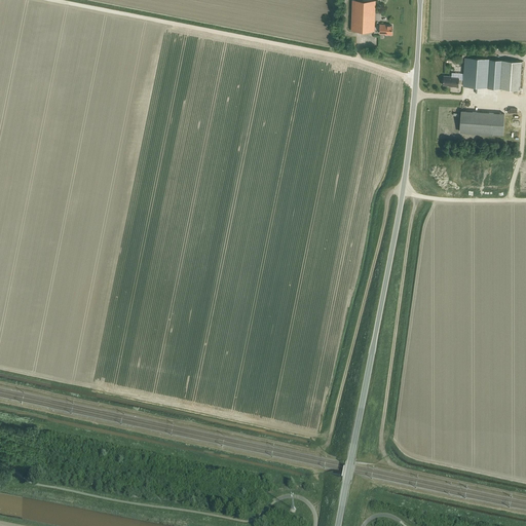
[(375,1),(355,0),(351,0),(351,30),(374,31),(374,30),(379,30),(379,27),(374,27),(375,1)]
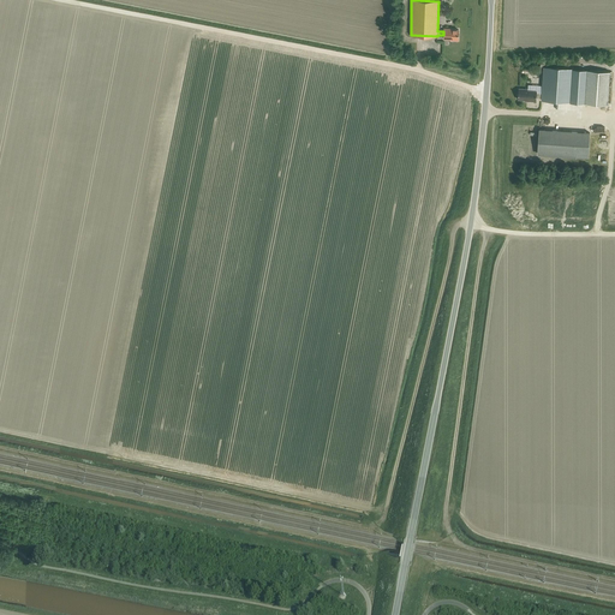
[(443,31),(443,35),(443,39),(451,39),(451,41),(458,41),(459,30),(451,29),(443,28),(443,31)]
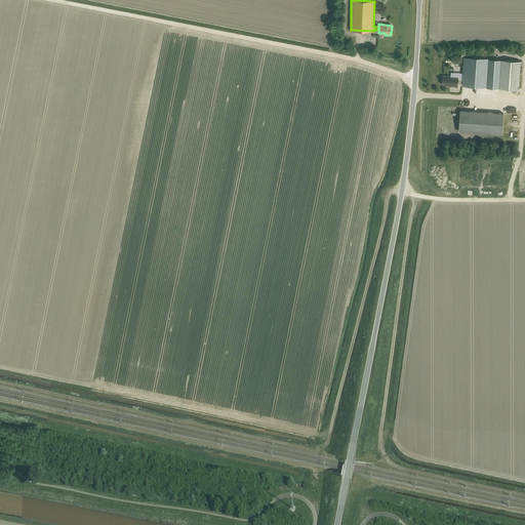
[(490,59),(465,57),(462,79),(462,84),(462,85),(488,87),(490,59)]
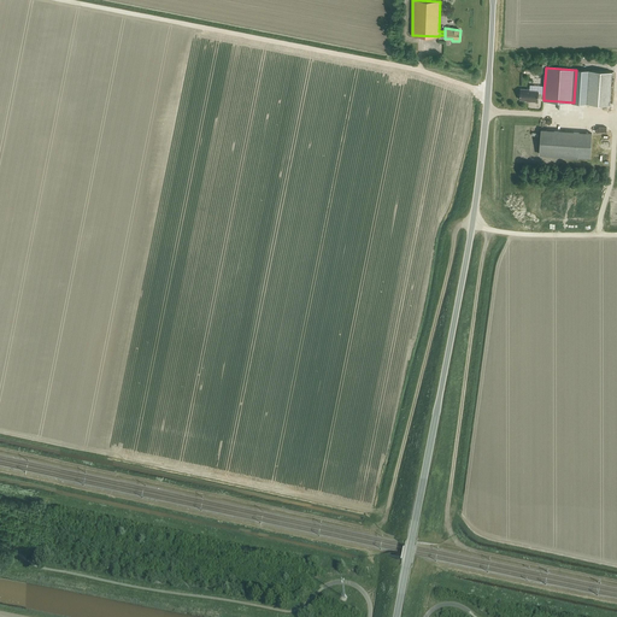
[(591,70),(576,70),(574,103),(588,104),(591,70)]
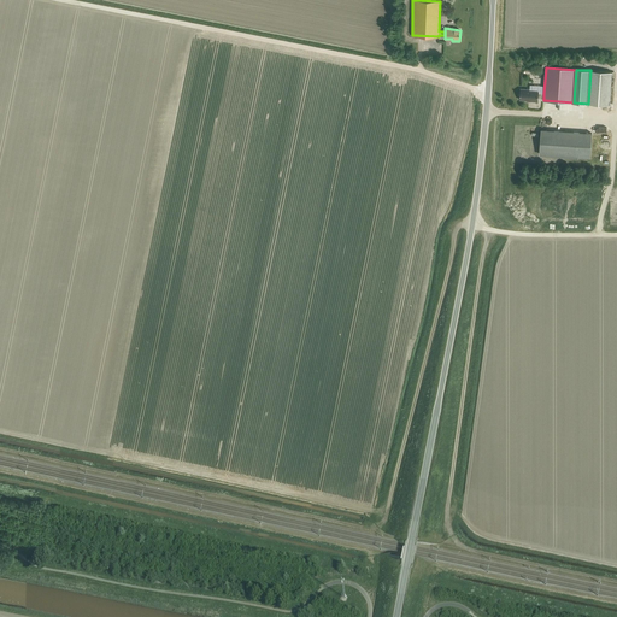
[(612,72),(591,70),(588,104),(610,105),(612,72)]
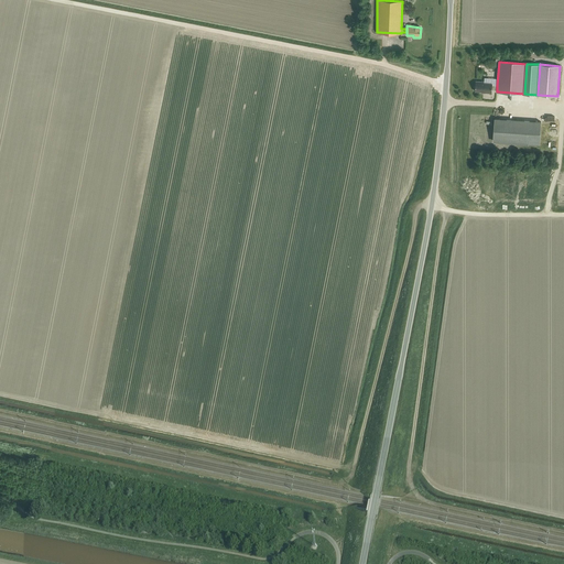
[(491,89),(497,90),(497,85),(492,85),(492,84),(484,83),(484,82),(476,82),(475,91),(485,91),(485,93),(491,94),(491,89)]
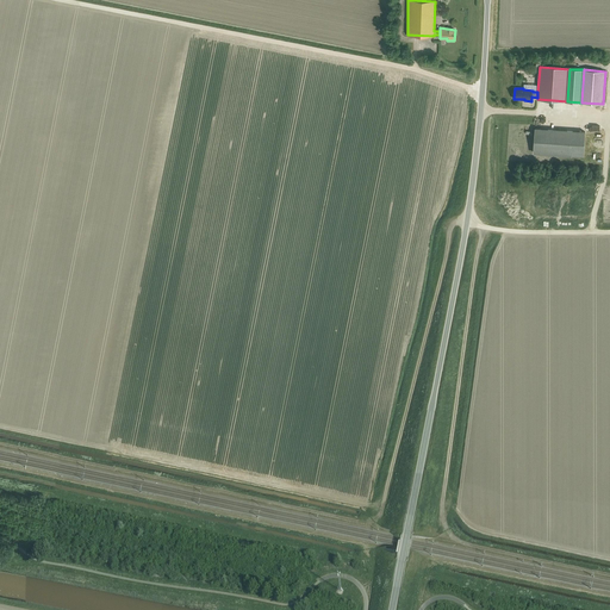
[(583,156),(585,131),(535,129),(533,153),(583,156)]
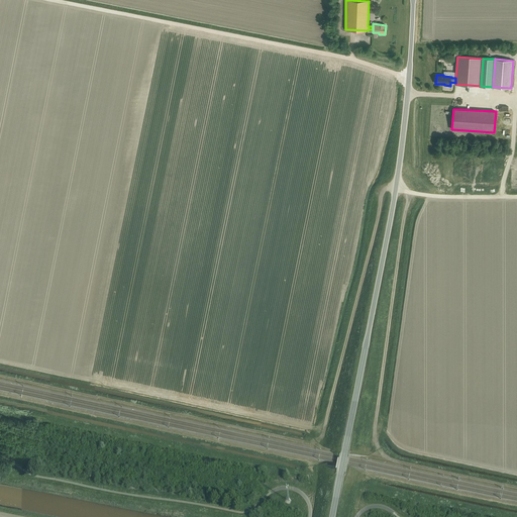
All buildings are outlined.
